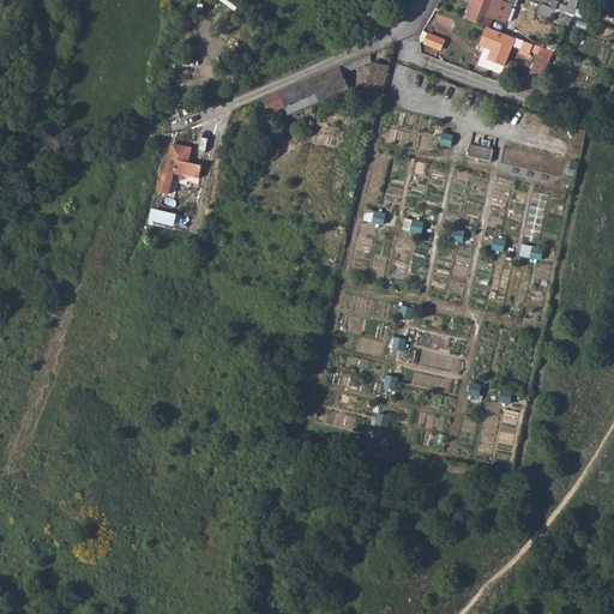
[(504,1),(504,0),(471,0),(464,20),(486,28),(489,29),(500,1),(504,1)]
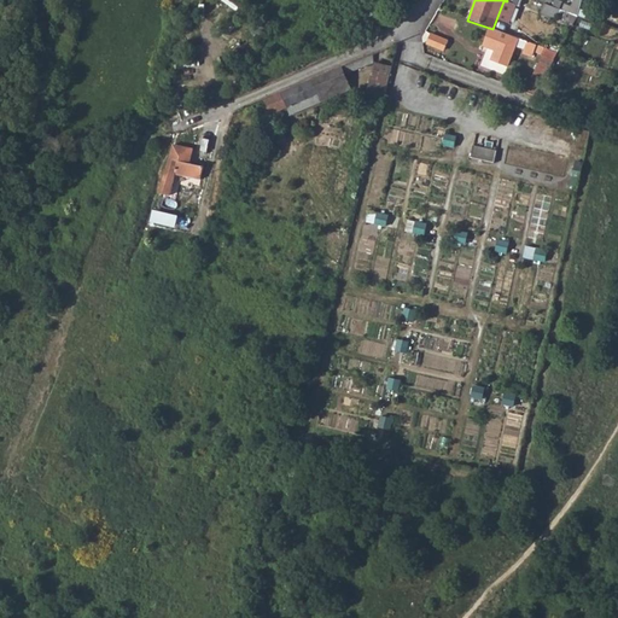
[(564,3),(561,11),(578,17),(582,0),(572,0),(571,6),(564,3)]
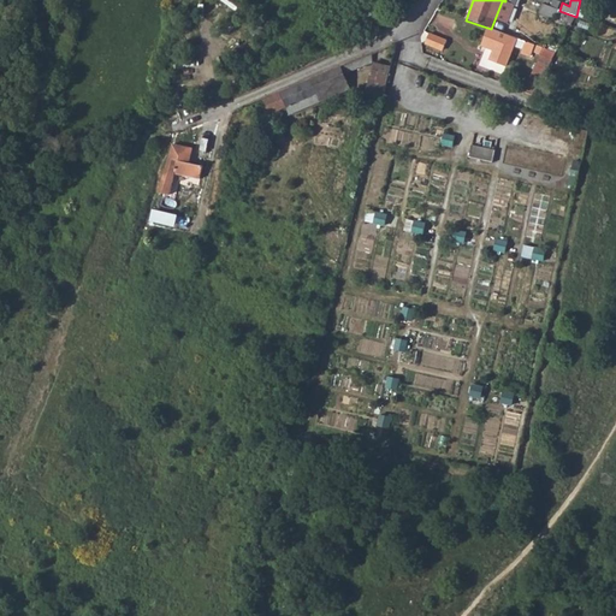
[(556,18),(573,24),(576,17),(560,11),(557,10),(543,5),(540,13),(555,19),(556,18)]
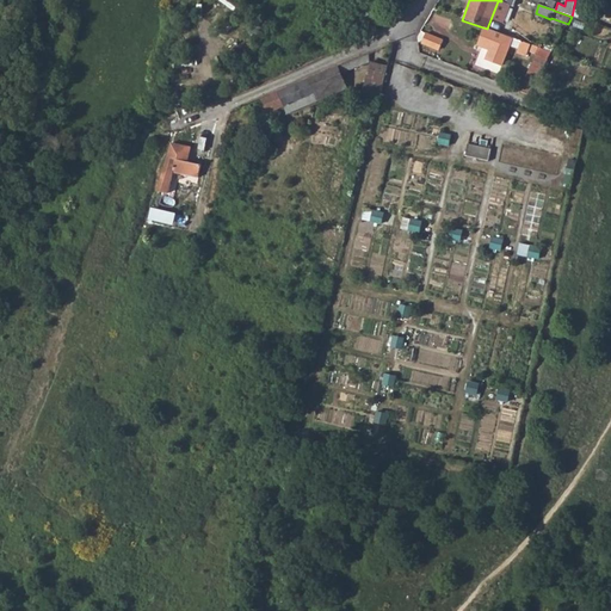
[(500,66),(512,38),(487,29),(483,28),(477,44),(491,49),(486,60),(500,66)]
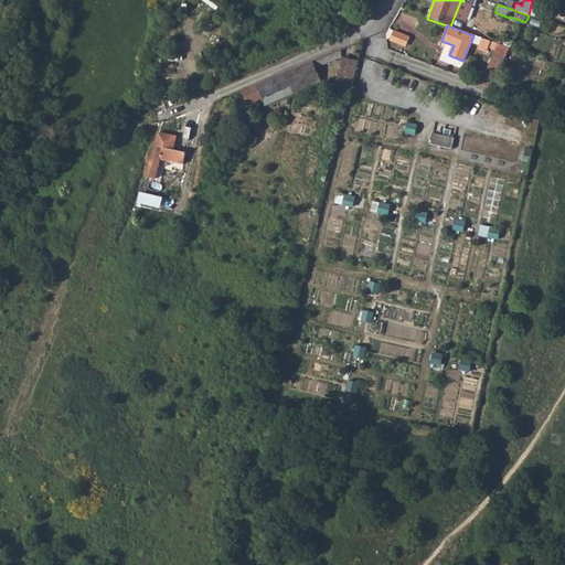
[(413,41),(397,32),(393,40),(408,49),(413,41)]
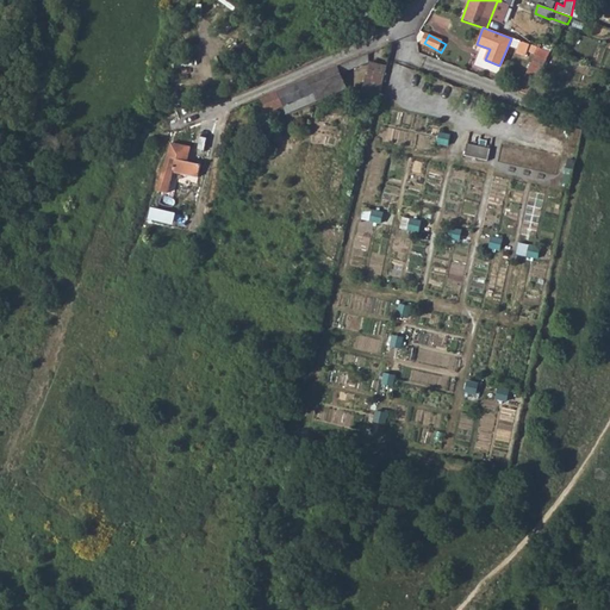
[(522,55),(524,50),(527,44),(520,42),(516,54),(522,55)]
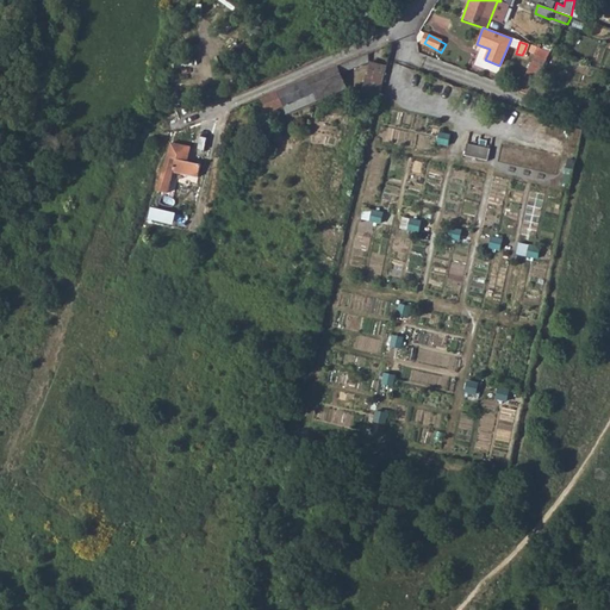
[(537,44),(536,49),(551,54),(555,45),(546,42),(543,47),(537,44)]
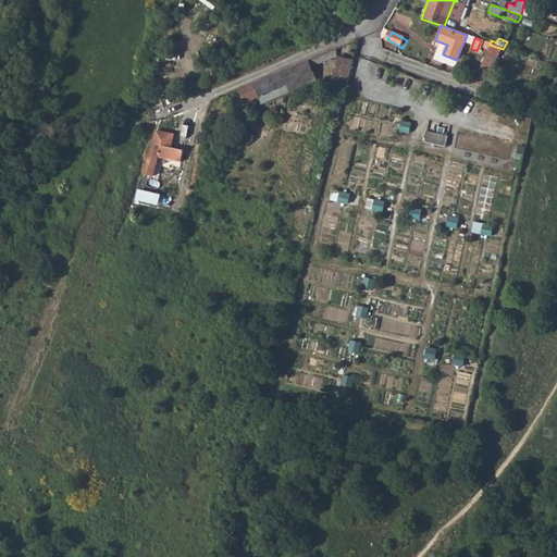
[(478,78),(483,82),(503,49),(490,45),(489,44),(486,49),(492,51),(478,78)]
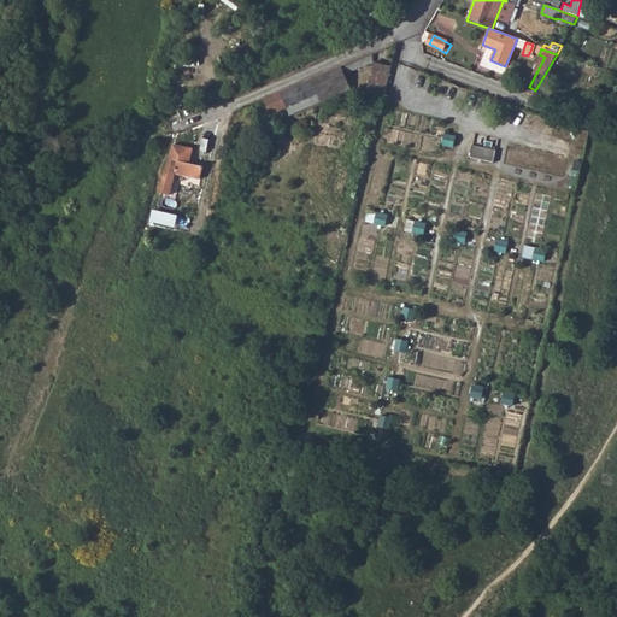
[(362,65),(359,59),(264,99),(270,113),(288,106),(291,112),(351,88),(344,74),(362,65)]
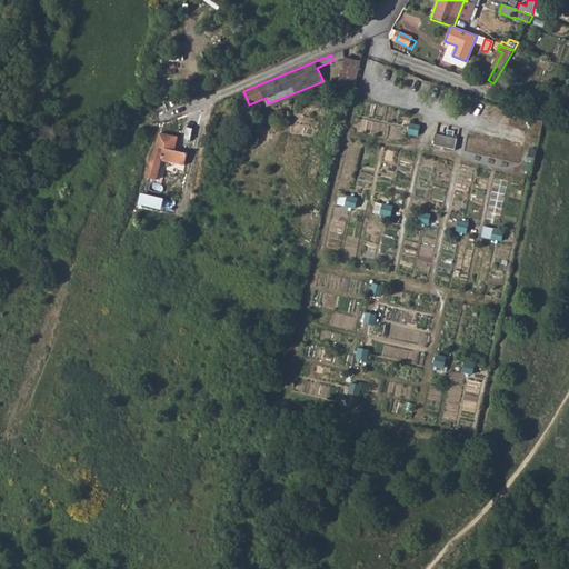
[(353,90),(362,60),(347,56),(338,86),(353,90)]
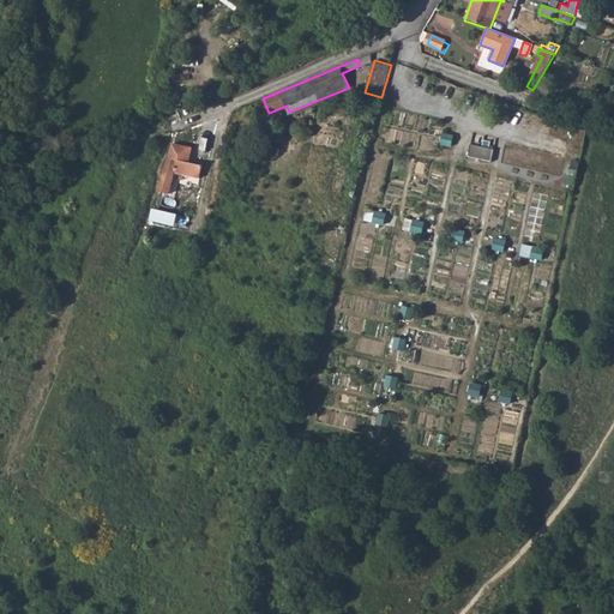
[(455,139),(443,136),(440,148),(451,150),(455,139)]
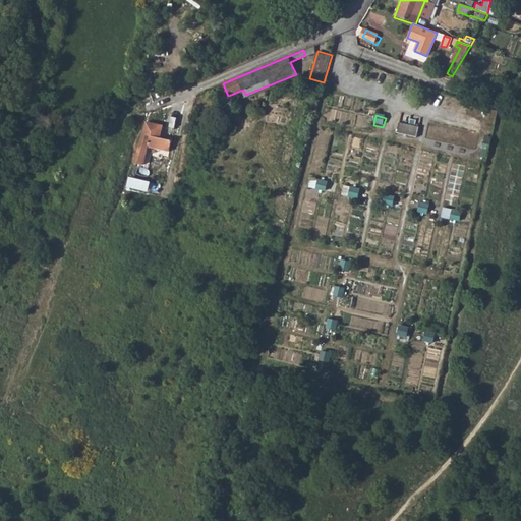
[(396,124),(393,134),(413,139),(415,129),(396,124)]
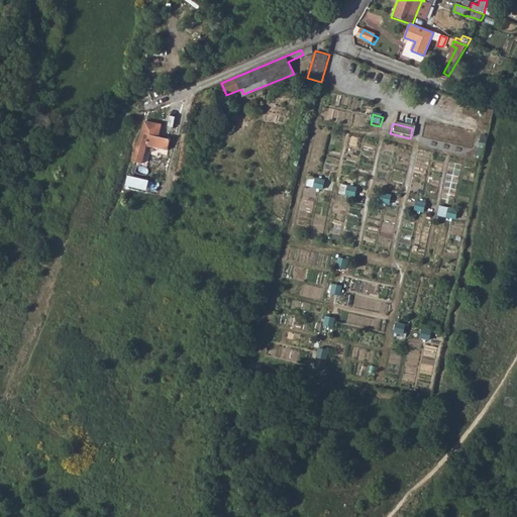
[(485,149),(488,134),(483,132),(480,148),(485,149)]
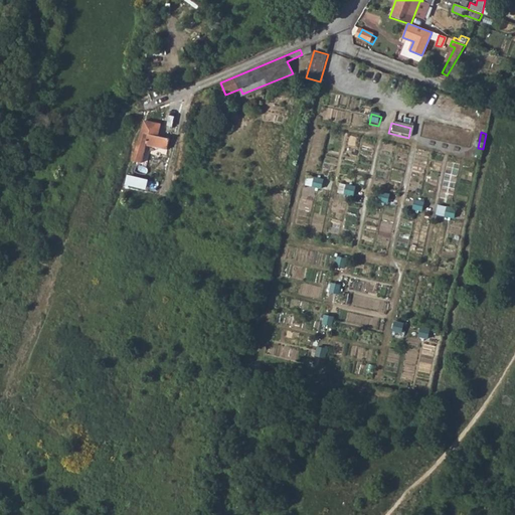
[(147,134),(144,145),(166,150),(168,139),(147,134)]
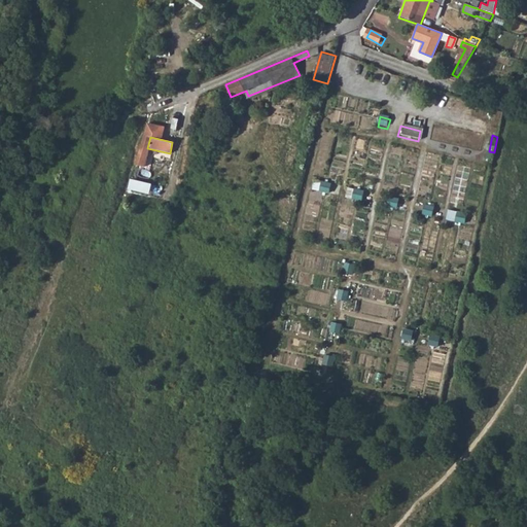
[(145,152),(139,150),(135,163),(141,165),(145,152)]
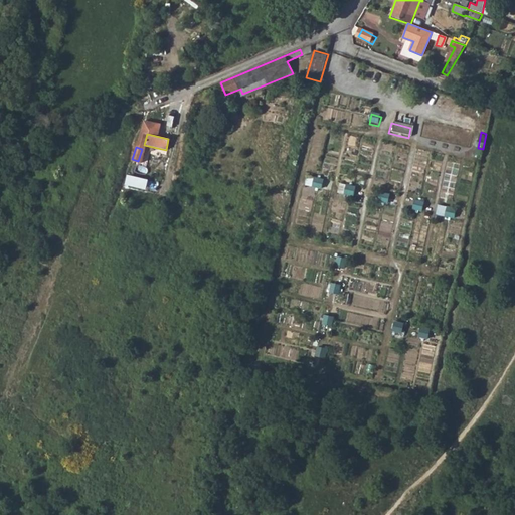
[(322,182),(312,180),(309,189),(319,191),(322,182)]
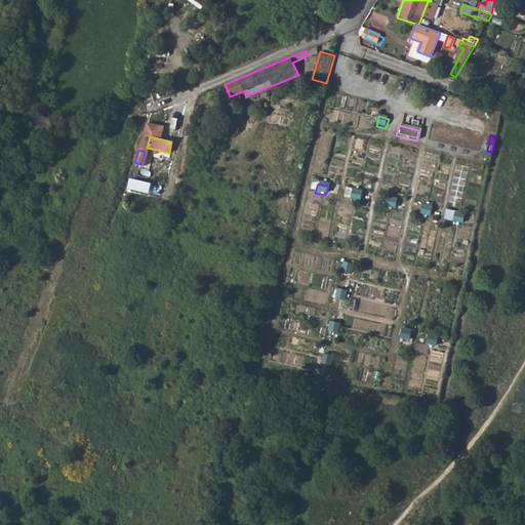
[(362,192),(352,190),(349,200),(359,202),(362,192)]
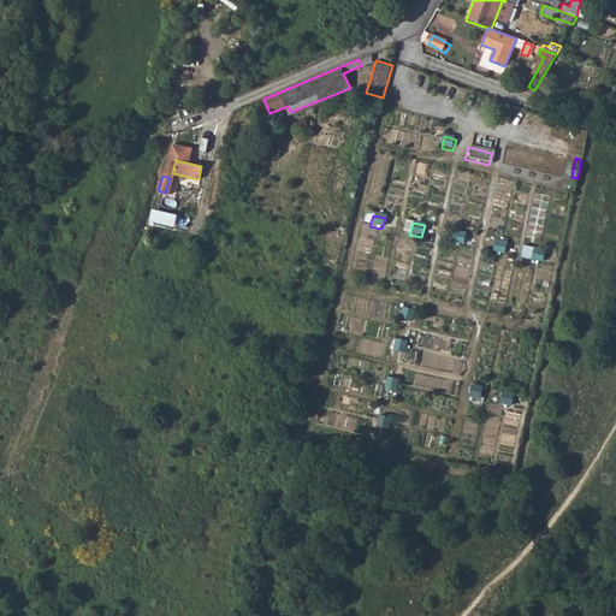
[(462,234),(451,231),(448,242),(460,244),(462,234)]
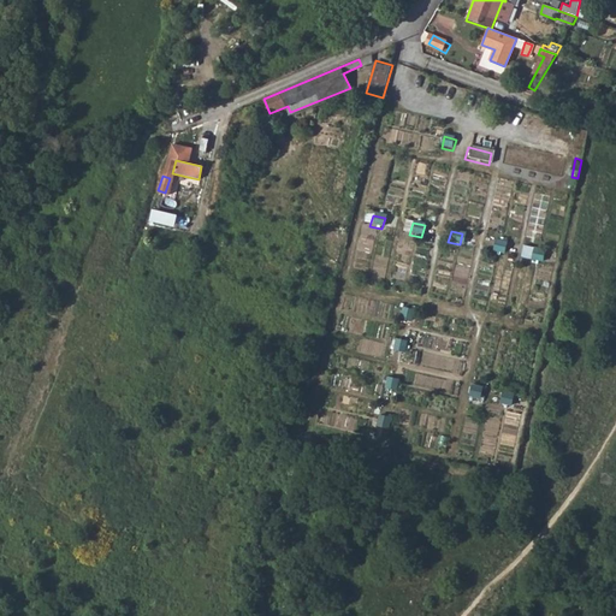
[(504,242),(492,240),(490,250),(501,253),(504,242)]
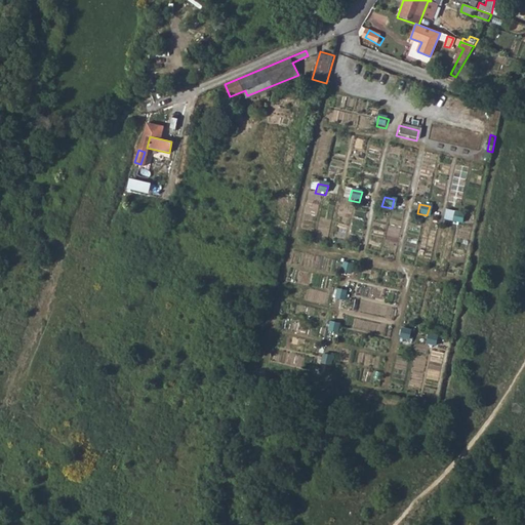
[(462,212),(452,210),(449,220),(459,223),(462,212)]
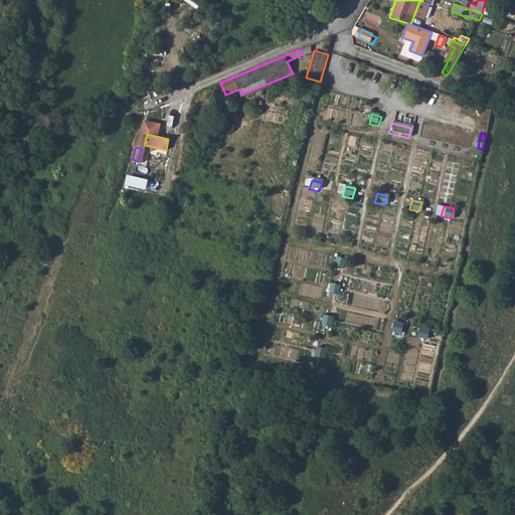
[(344,260),(334,258),(332,267),(342,269),(344,260)]
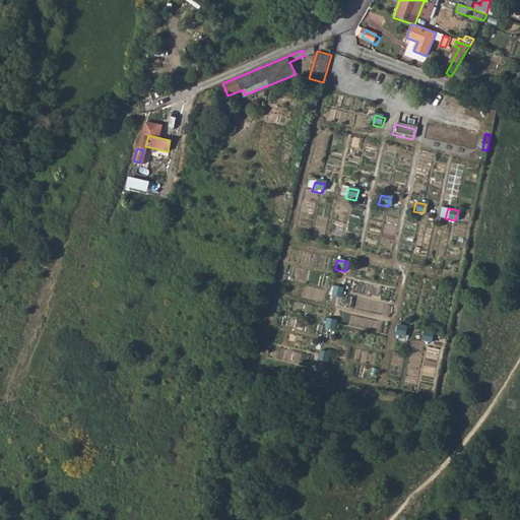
[(341,287),(331,285),(328,295),(338,297),(341,287)]
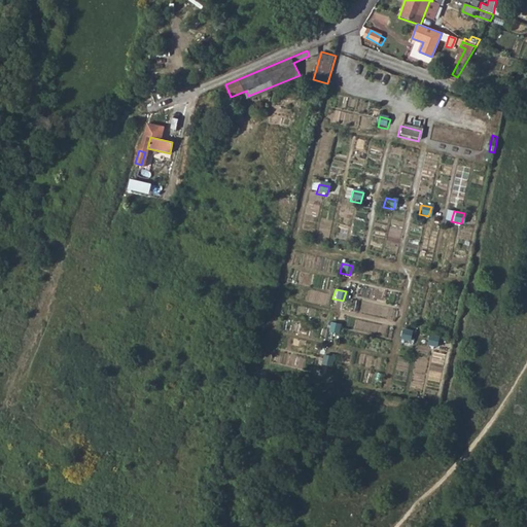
[(337,324),(326,322),(324,332),(335,335),(337,324)]
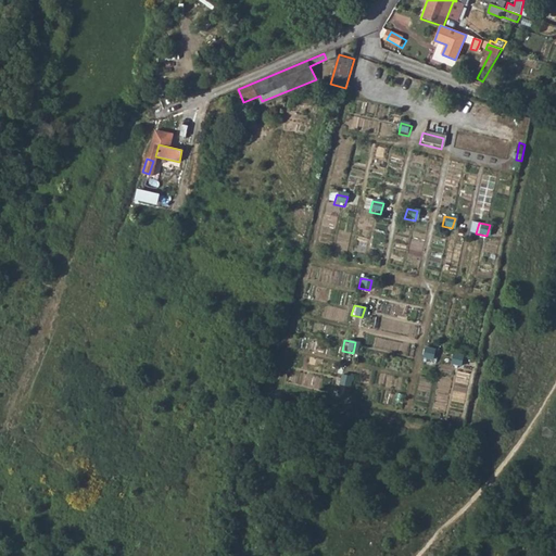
[(432,348),(421,345),(419,356),(430,358),(432,348)]
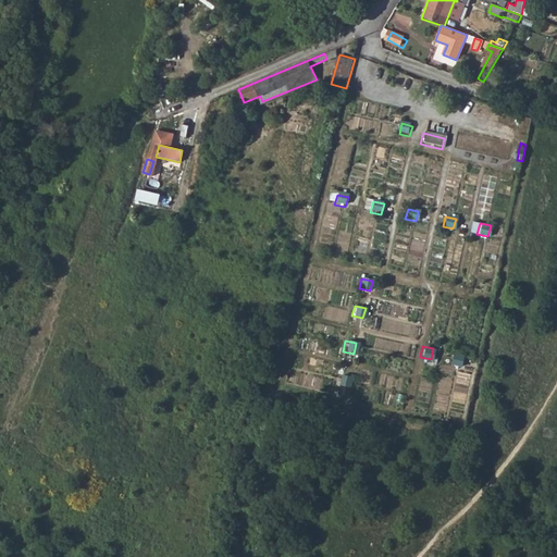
[(461,354),(450,351),(448,362),(458,364),(461,354)]
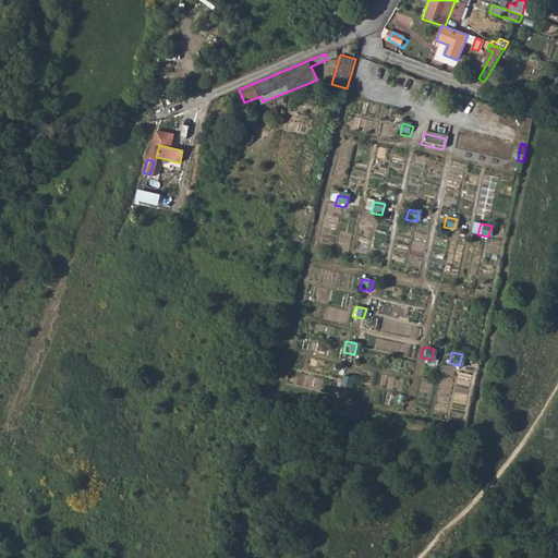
[(348,378),(337,376),(335,387),(344,388),(348,378)]
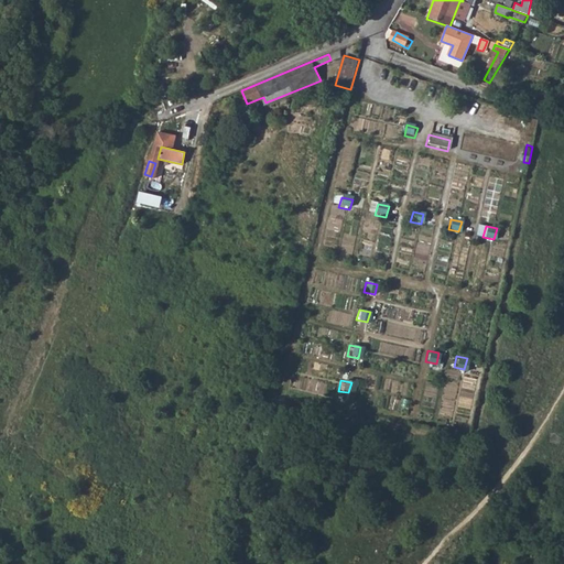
All buildings are outlined.
